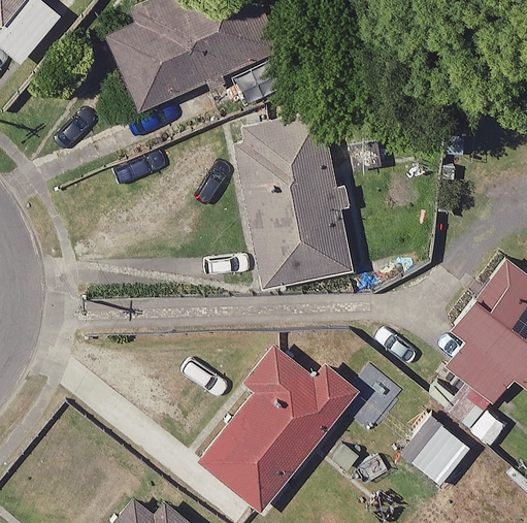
[(60,18),(39,0),(30,0),(0,35),(0,50),(19,66),(60,18)]
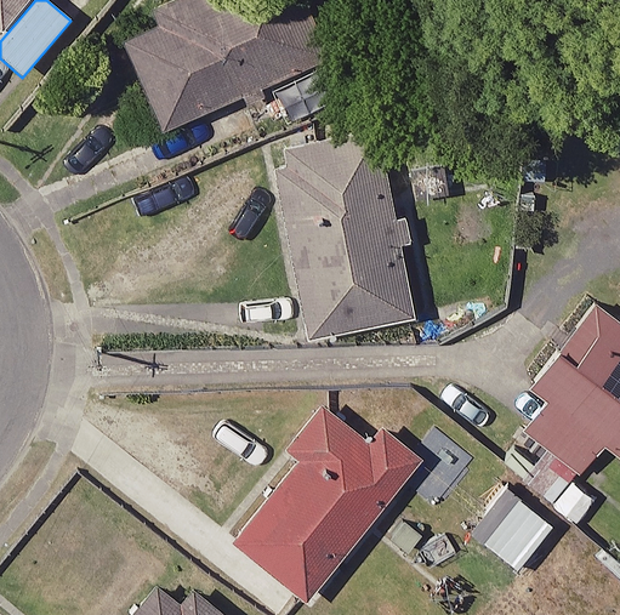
[(0,29),(3,32),(29,0),(0,0),(0,29)]
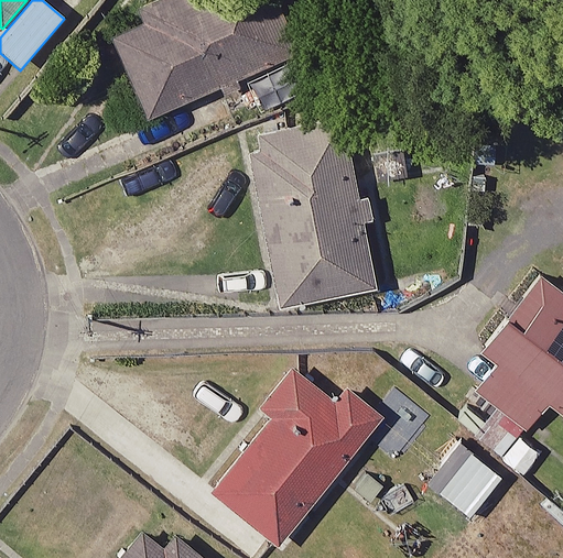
[(299,0),(165,0),(141,11),(145,23),(111,37),(148,122),(321,51),(299,0)]
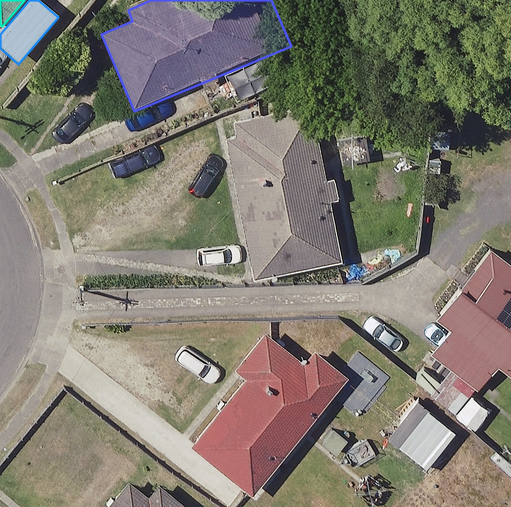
[(314,107),(235,123),(238,138),(227,140),(255,280),(343,263),(331,203),(340,202),(335,179),(329,180),(314,107)]
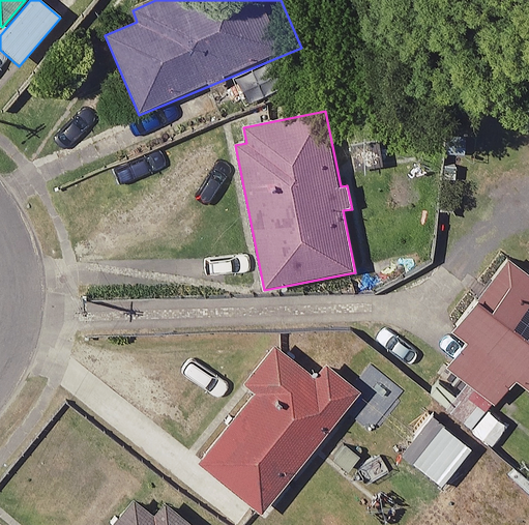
[(528,272),(509,259),(452,332),(467,344),(448,369),(496,406),(516,380),(528,390),(528,272)]
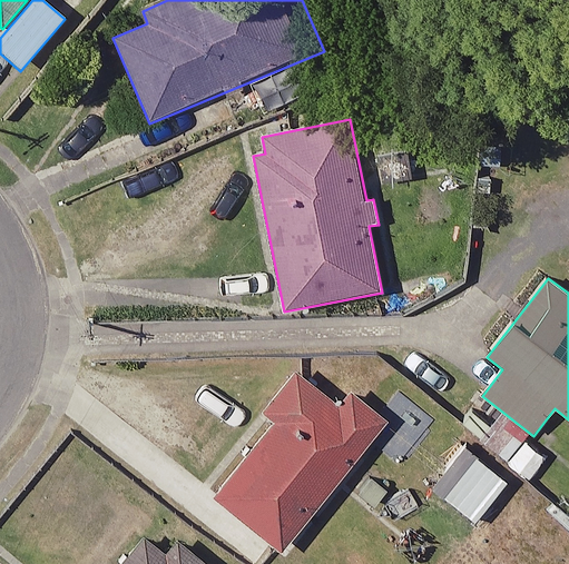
[(342,406),(296,372),(263,413),(275,423),(215,497),(283,553),(391,423),(351,394),(342,406)]
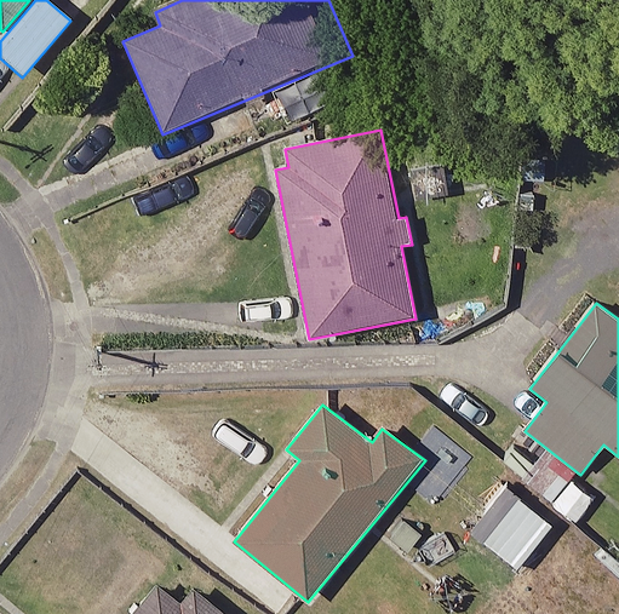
[(218,613),(193,594),(184,604),(156,583),(131,613),(218,613)]
